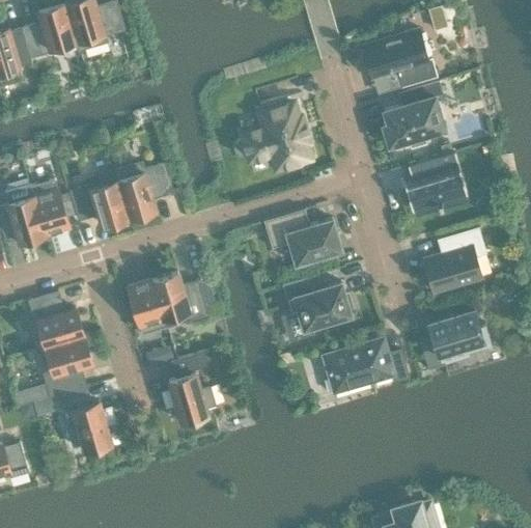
[(95,7),(93,0),(76,0),(65,3),(80,51),(106,44),(104,36),(124,30),(116,1),(95,7)]
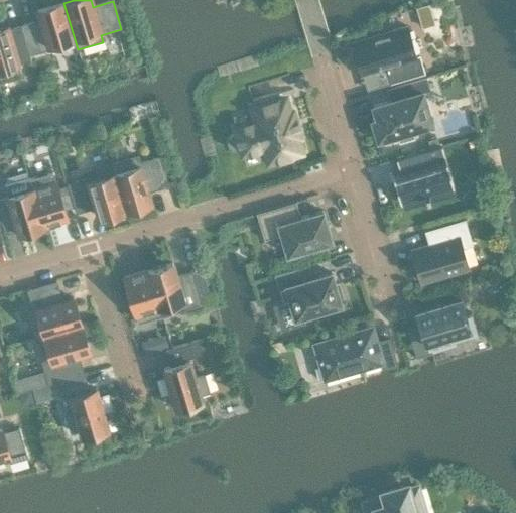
[(74,40),(76,50),(78,49),(63,3),(37,11),(40,23),(20,28),(28,56),(50,50),(49,47),(74,40)]
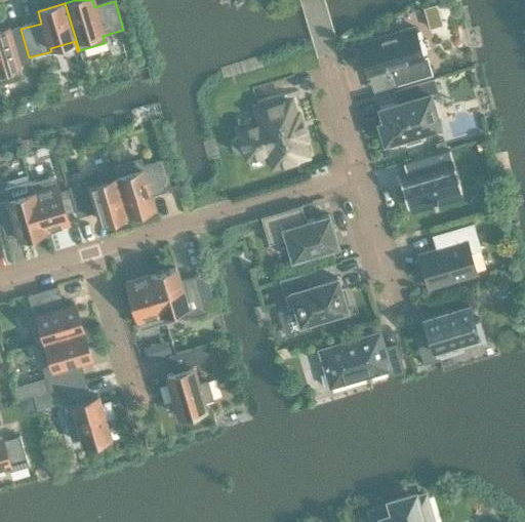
[(8,33),(7,29),(0,31),(0,84),(22,78),(18,66),(31,62),(29,57),(21,29),(8,33)]
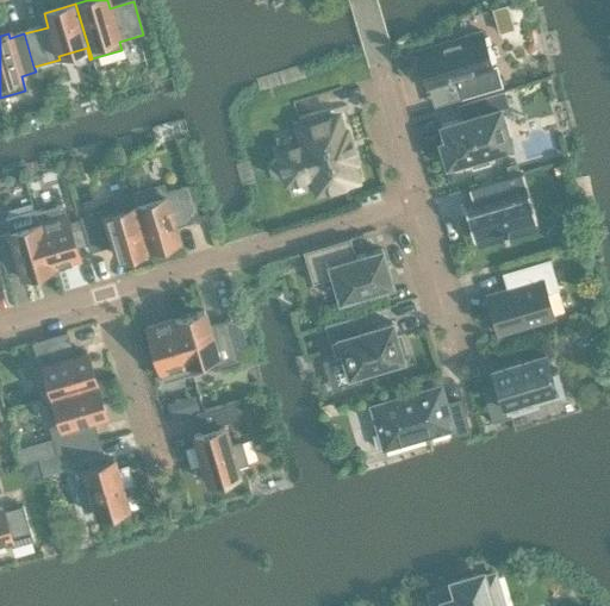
[(452,83),(458,87),(461,100),(502,89),(496,69),(492,70),(481,35),(416,54),(418,60),(415,60),(418,74),(422,73),(428,91),(452,83)]
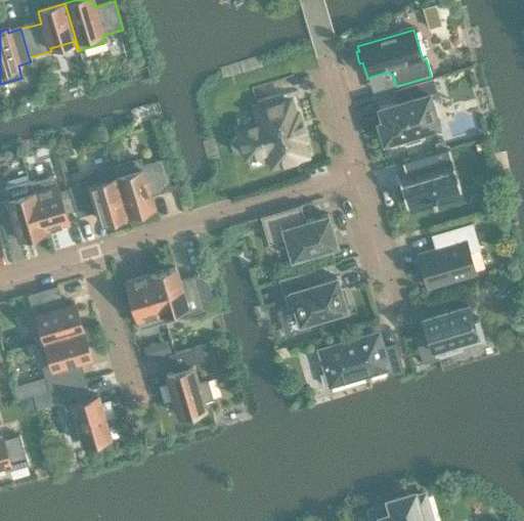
[(384,144),(403,139),(405,146),(421,142),(419,134),(439,128),(429,96),(437,94),(433,81),(401,90),(405,101),(378,110),(382,123),(378,124),(384,144)]
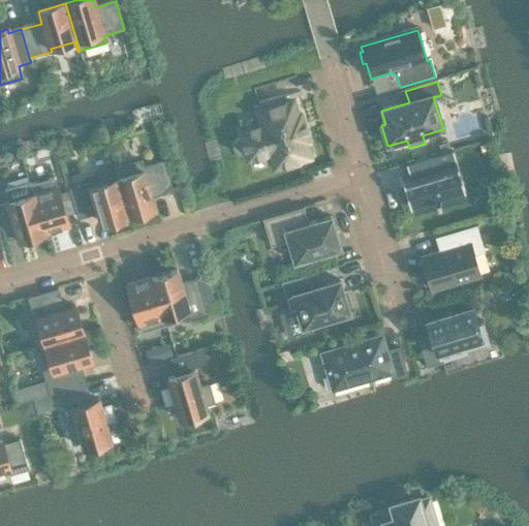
[(240,157),(242,157),(246,155),(248,161),(270,155),(274,169),(310,159),(306,145),(309,144),(301,116),(294,118),(290,102),(257,113),(261,127),(240,133),(242,140),(238,142),(236,142),(235,144),(234,146),(232,148),(232,150),(234,152),(235,153),(236,155),(238,156),(240,157)]
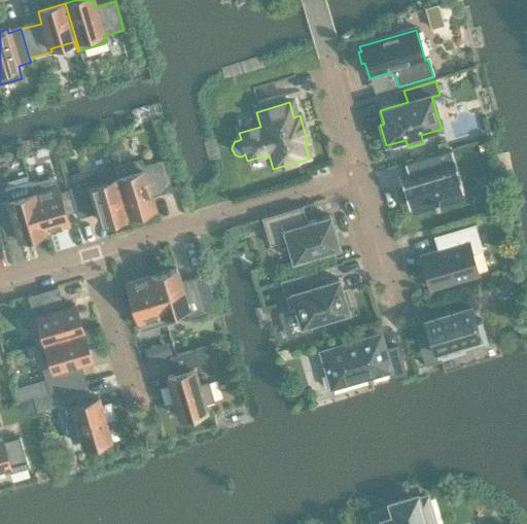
[(447,143),(437,146),(440,153),(449,151),(447,143)]
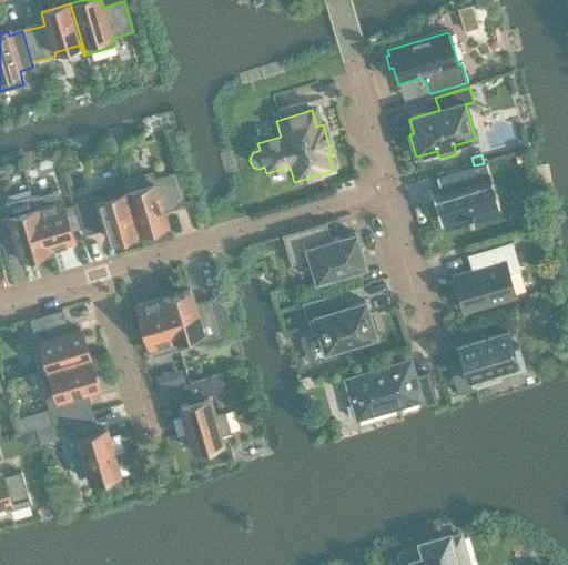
[(436,178),(439,191),(430,193),(440,225),(468,218),(469,222),(473,221),(472,217),(499,208),(486,163),(436,178)]
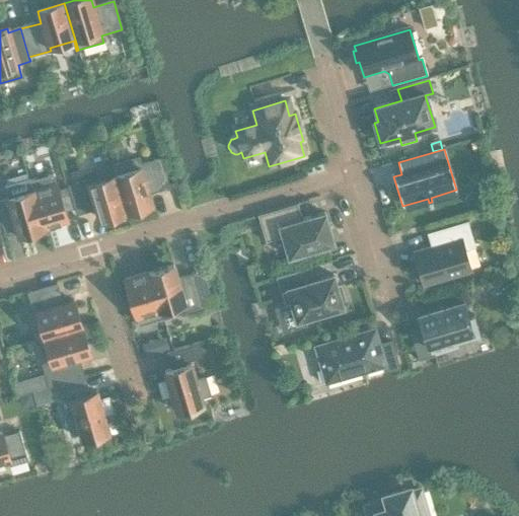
[(140,166),(138,160),(113,167),(126,214),(152,206),(149,194),(168,188),(160,160),(140,166)]
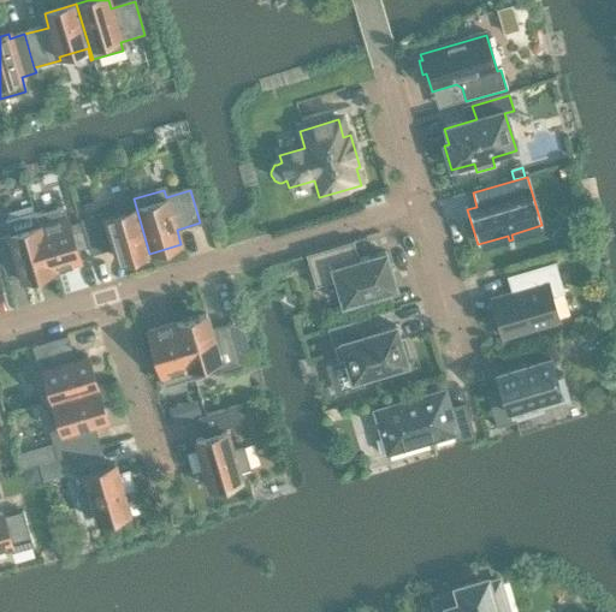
[(114,249),(118,262),(149,254),(134,198),(102,208),(105,215),(81,223),(83,232),(88,249),(90,256),(114,249)]
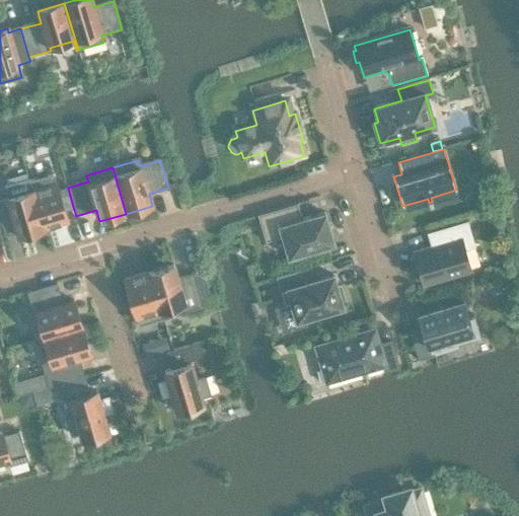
[(74,210),(70,196),(60,199),(53,175),(29,182),(29,180),(28,180),(43,230),(67,222),(64,213),(74,210)]
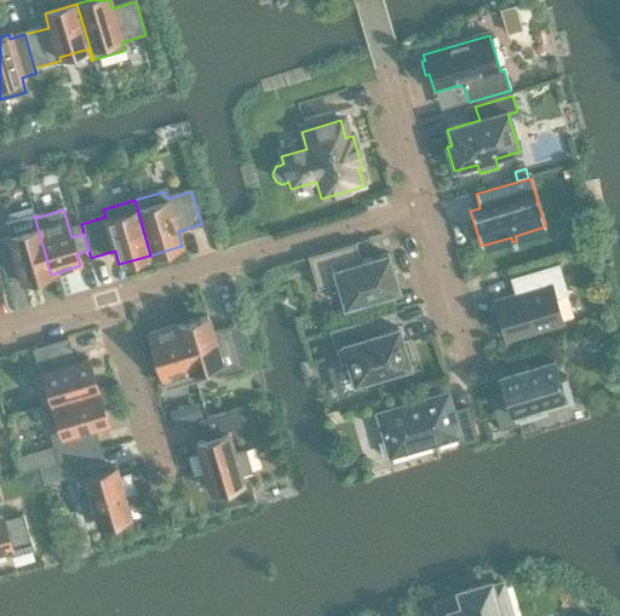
[(0,260),(6,282),(21,278),(22,283),(51,275),(34,216),(5,224),(10,240),(0,242),(0,260)]
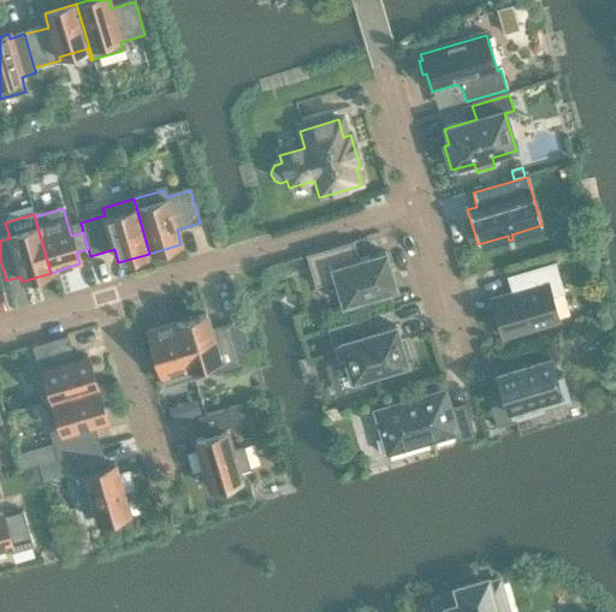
[(306,257),(315,289),(336,283),(343,307),(394,291),(385,254),(359,262),(353,243),(306,257)]
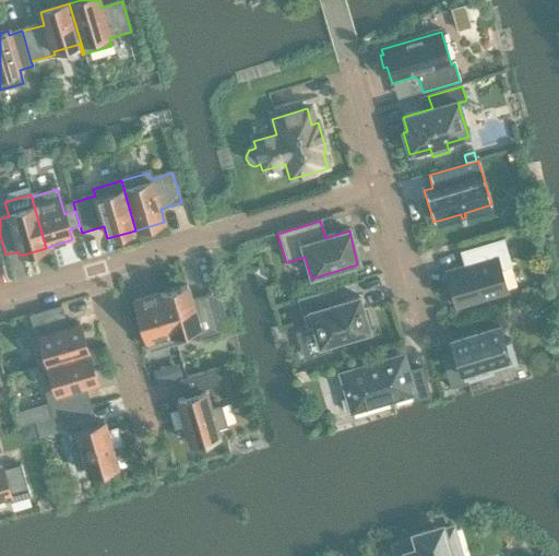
[(526,235),(537,233),(535,223),(524,225),(526,235)]
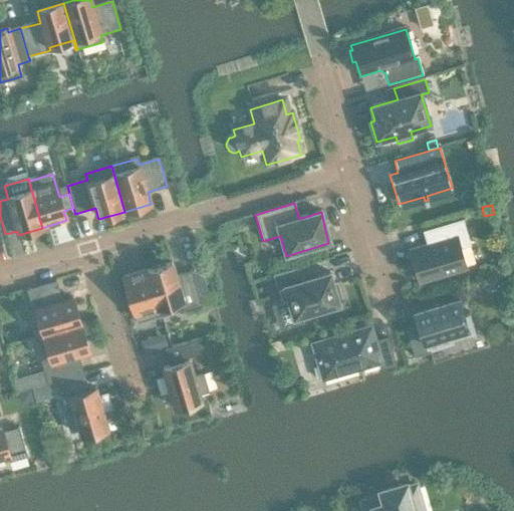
[(424,233),(428,246),(410,252),(419,284),(467,269),(461,249),(470,247),(463,222),(424,233)]
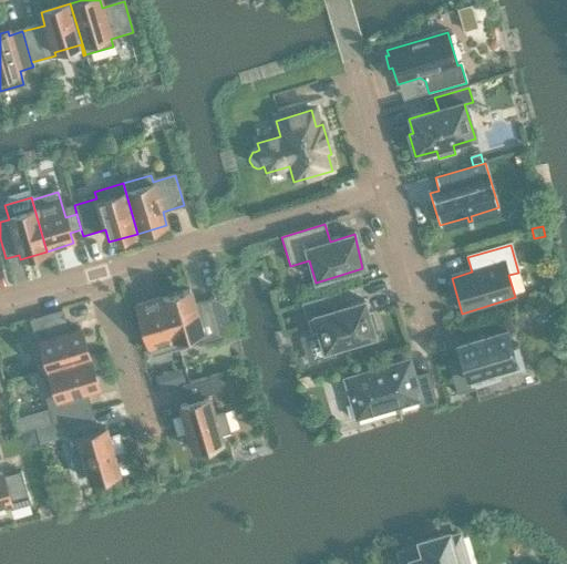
[(193,305),(189,293),(163,300),(178,351),(203,344),(203,346),(224,340),(212,299),(193,305)]
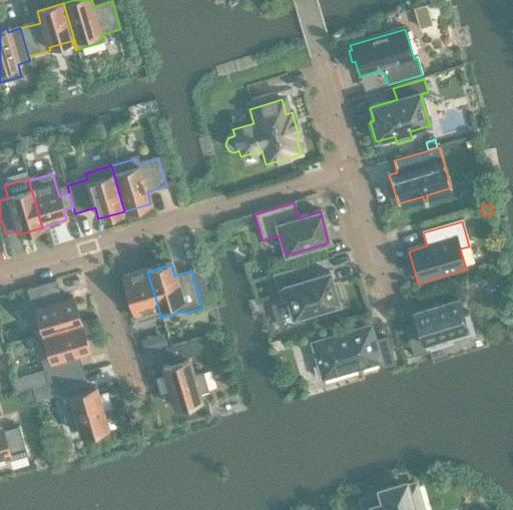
[(302,282),(300,283),(296,270),(273,277),(282,305),(289,303),(293,319),(310,314),(310,316),(325,312),(324,310),(339,305),(337,300),(341,299),(337,285),(333,286),(329,274),(312,279),(302,282)]
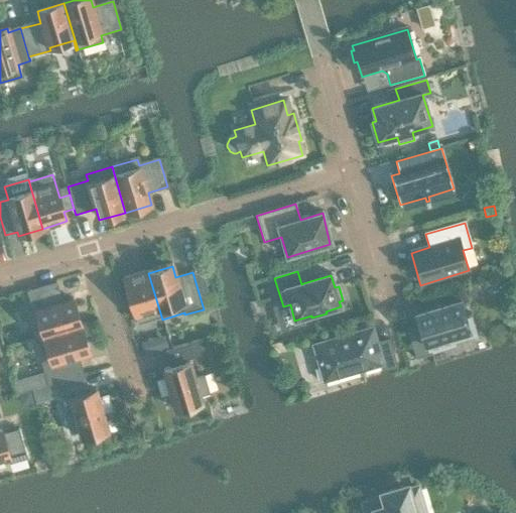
[(148,273),(124,280),(138,327),(162,319),(148,273)]
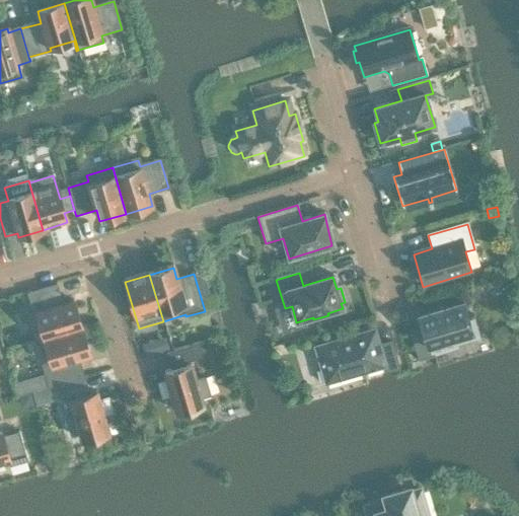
[(28,293),(34,314),(27,316),(34,342),(81,328),(74,302),(62,305),(56,285),(28,293)]
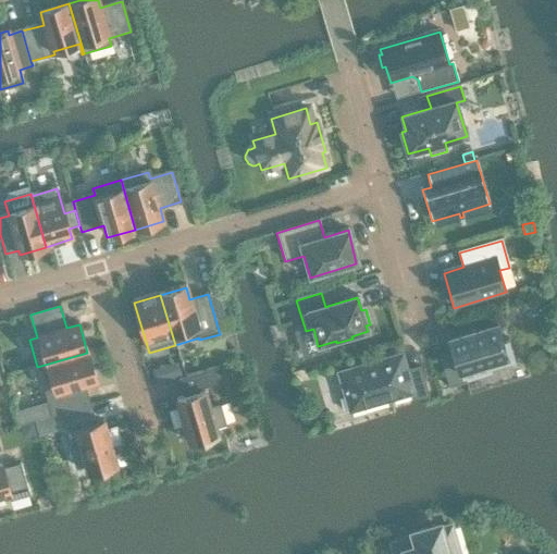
[(516,309),(506,312),(509,323),(519,320),(516,309)]
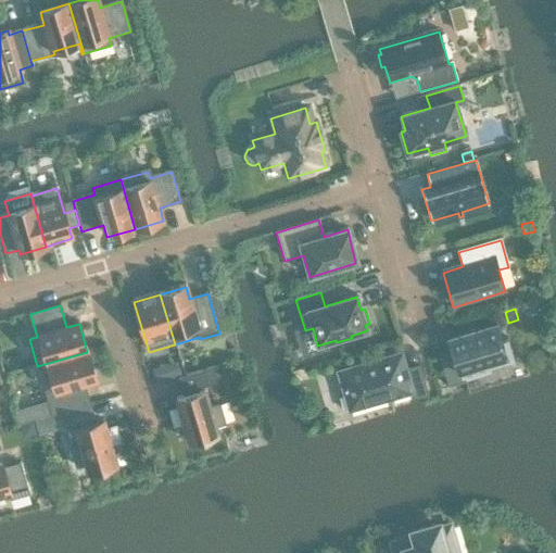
[(452,353),(439,357),(447,388),(466,382),(491,375),(489,368),(514,362),(507,340),(502,341),(496,325),(466,335),(447,340),(452,353)]
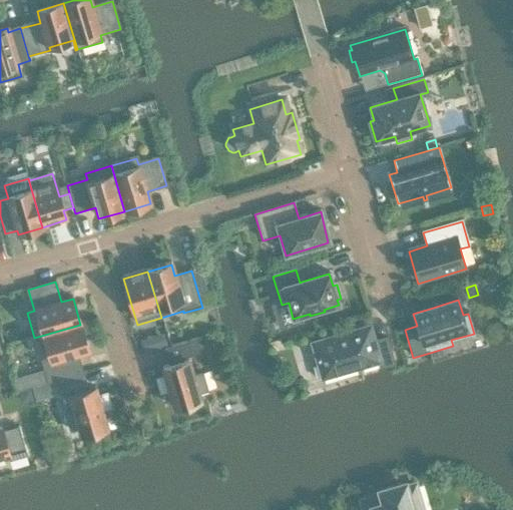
[(77,354),(88,351),(80,325),(34,338),(35,339),(44,336),(51,360),(48,361),(52,372),(79,363),(77,354)]
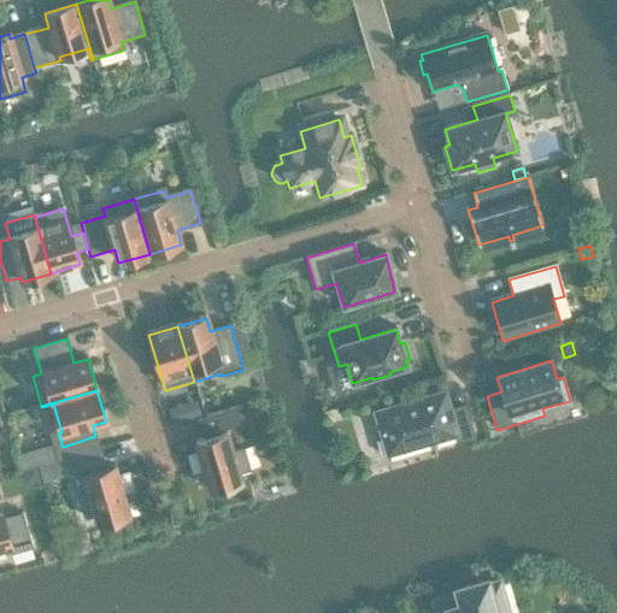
[(451,412),(445,394),(375,414),(387,457),(456,436),(458,444),(475,438),(465,407),(451,412)]
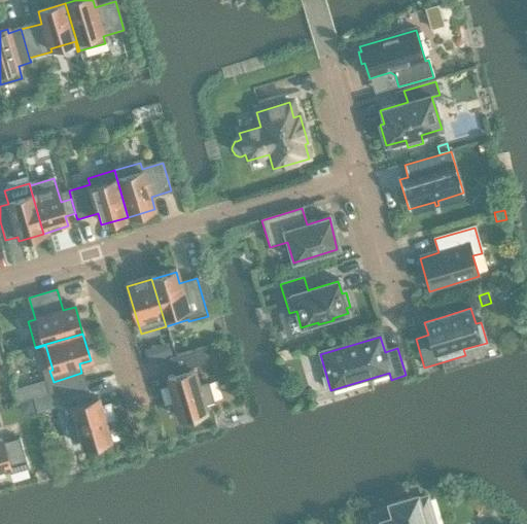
[(12,339),(2,342),(5,354),(16,351),(12,339)]
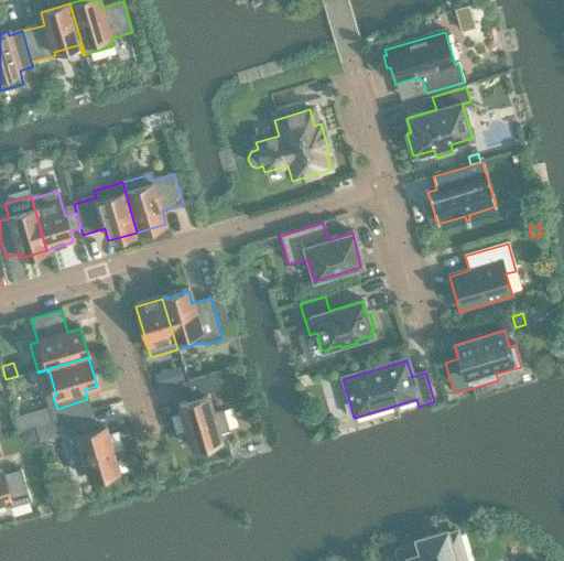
[(218,433),(228,431),(223,412),(213,416),(207,397),(201,399),(199,395),(224,387),(220,374),(221,374),(221,373),(181,385),(181,386),(183,386),(187,402),(179,405),(182,416),(173,418),(177,433),(186,431),(192,450),(220,441),(218,433)]
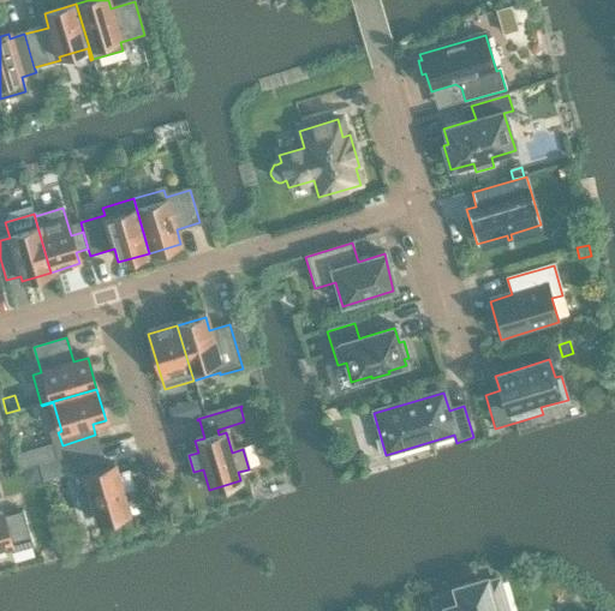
[(167,427),(179,424),(177,414),(163,419),(167,427)]
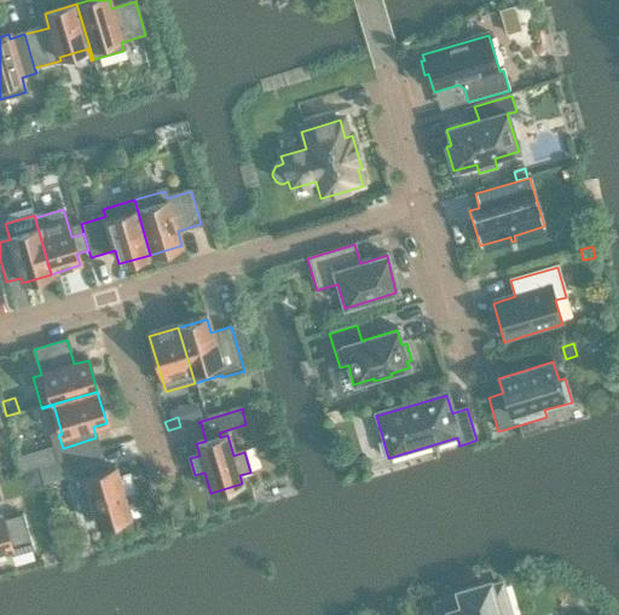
[(102,473),(99,466),(104,465),(99,451),(65,460),(70,475),(88,470),(90,476),(84,479),(90,498),(79,500),(86,521),(96,518),(98,526),(129,516),(123,495),(133,493),(128,476),(119,480),(115,469),(102,473)]
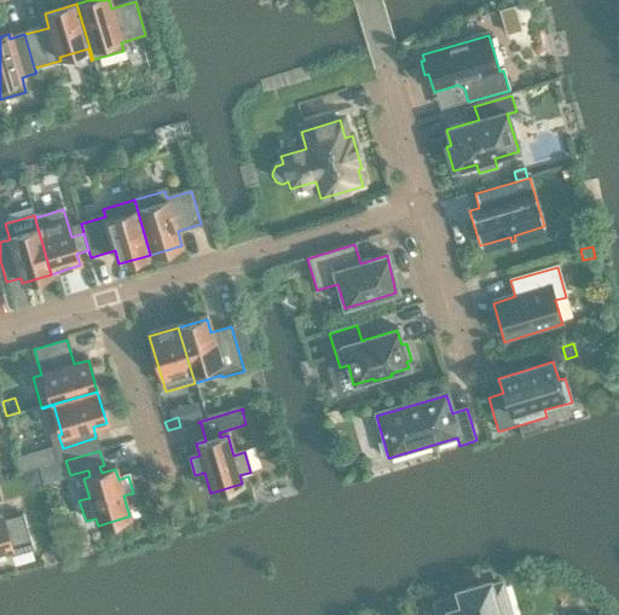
[(18,459),(22,474),(38,469),(40,469),(35,454),(18,459)]
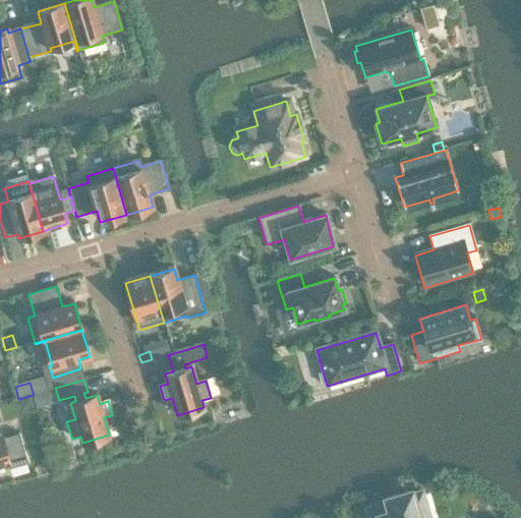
[(32,395),(18,399),(21,408),(26,410),(35,408),(32,395)]
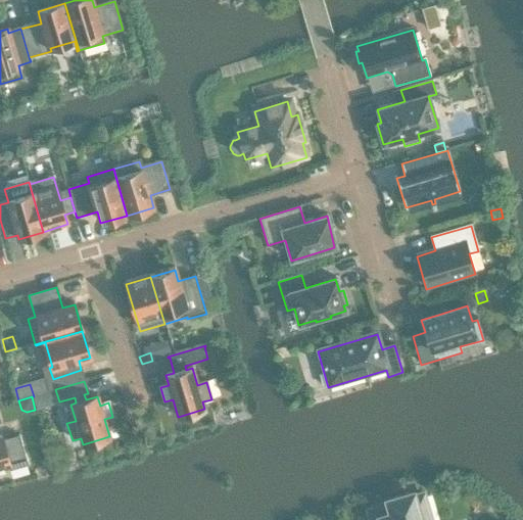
[(0,466),(7,464),(9,472),(29,466),(19,436),(2,441),(1,437),(0,437),(0,466)]
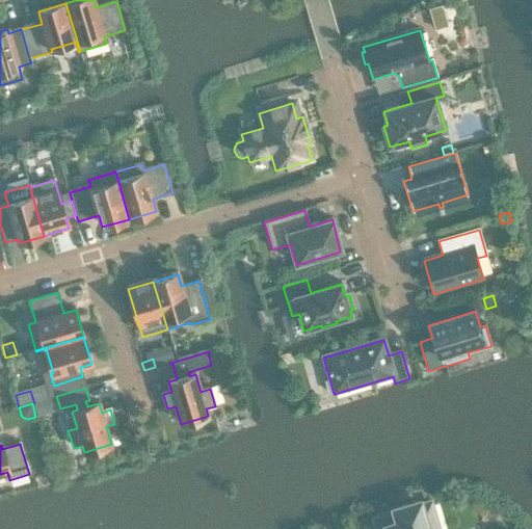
[(376,522),(377,528),(435,528),(429,505),(421,508),(420,503),(395,510),(396,516),(376,522)]
